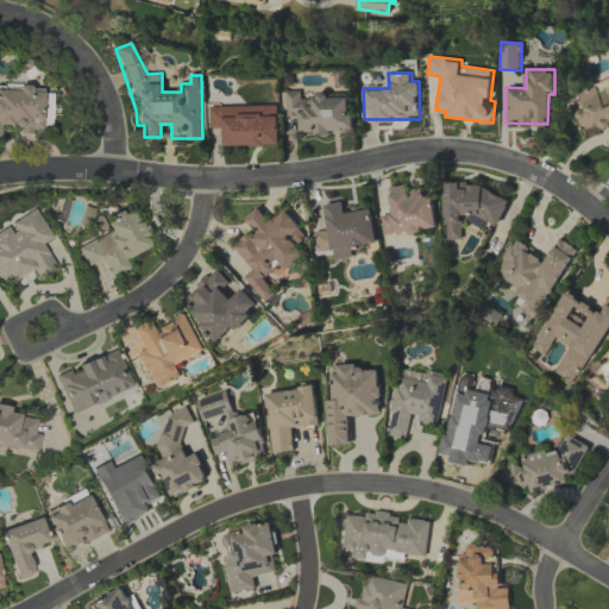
[(608,76),(571,95),(588,132),(608,121),(608,76)]
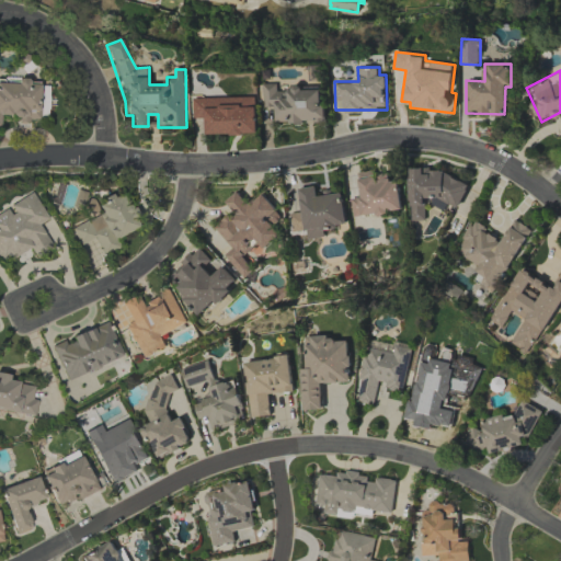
[(0,114),(15,115),(15,121),(38,121),(38,84),(27,84),(27,82),(0,81),(0,114)]
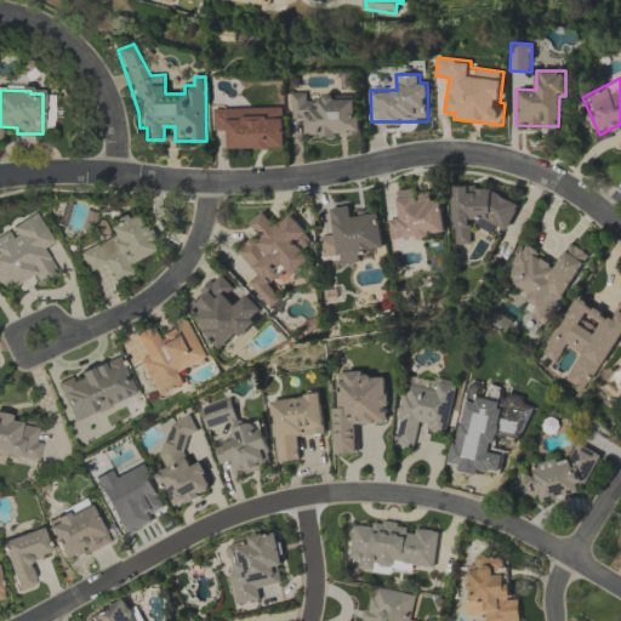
[(303,134),(360,136),(360,118),(355,118),(357,98),(308,97),(308,92),(292,92),(291,118),(303,119),(303,134)]
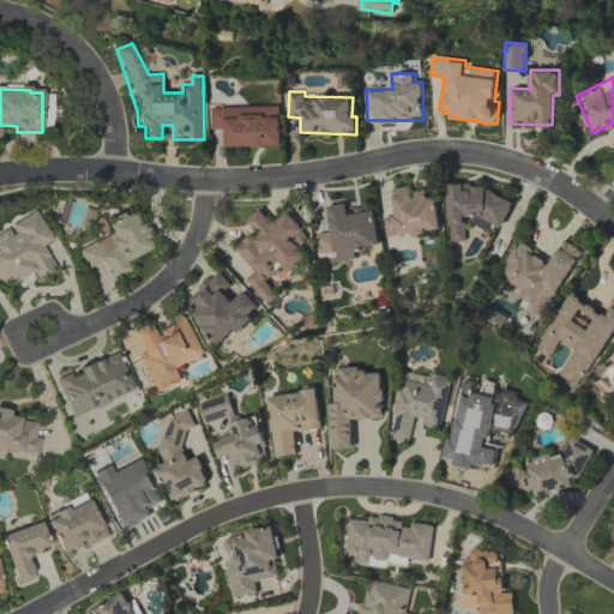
[(282,145),(281,106),(211,107),(211,128),(224,128),(226,146),(282,145)]
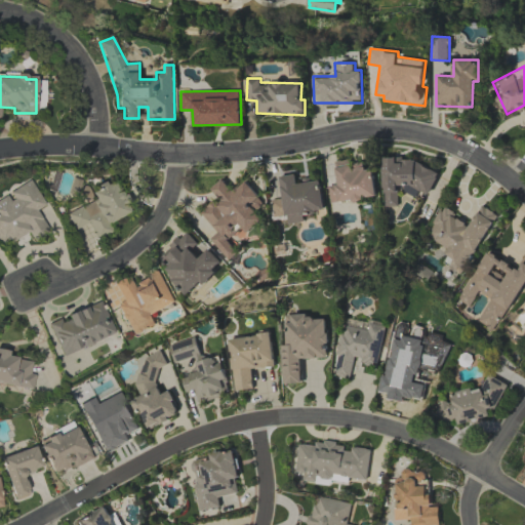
[(334,161),(336,185),(327,186),(329,203),(362,200),(361,198),(375,196),(372,168),(364,169),(363,162),(350,164),(349,159),(334,161)]
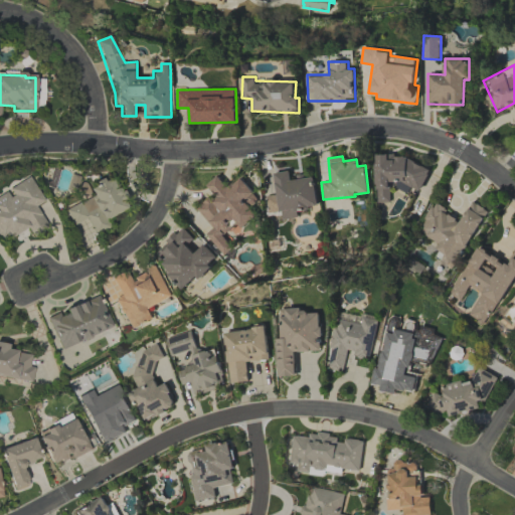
[(388,201),(388,184),(424,184),(424,158),(374,158),(374,201),(388,201)]
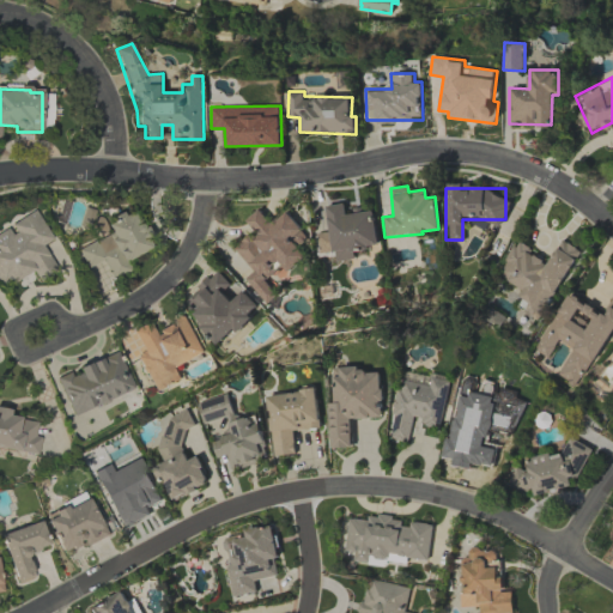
[(326,205),(328,231),(316,232),(319,253),(333,252),(334,261),(354,259),(353,248),(377,246),(372,211),(345,213),(344,202),(326,205)]
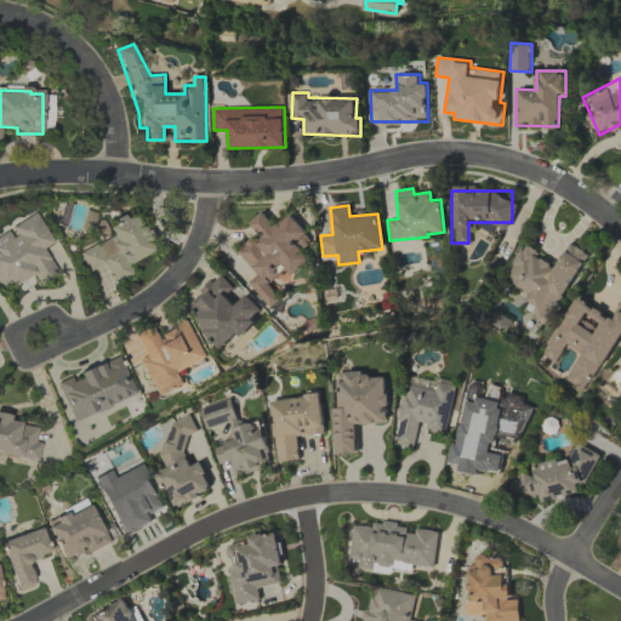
[(235,250),(256,274),(248,281),(271,307),(280,298),(268,283),(277,277),(283,283),(311,258),(300,248),(311,238),(290,214),(274,227),(261,211),(248,223),(257,232),(235,250)]
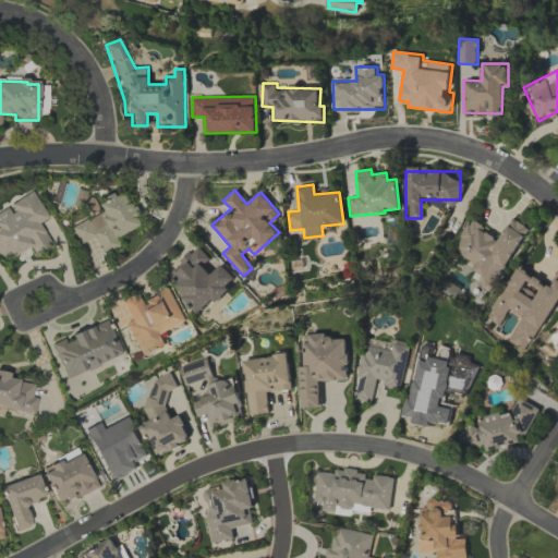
[(0,211),(0,255),(8,252),(11,257),(29,246),(34,255),(51,245),(38,222),(47,218),(32,191),(8,205),(9,207),(0,211)]
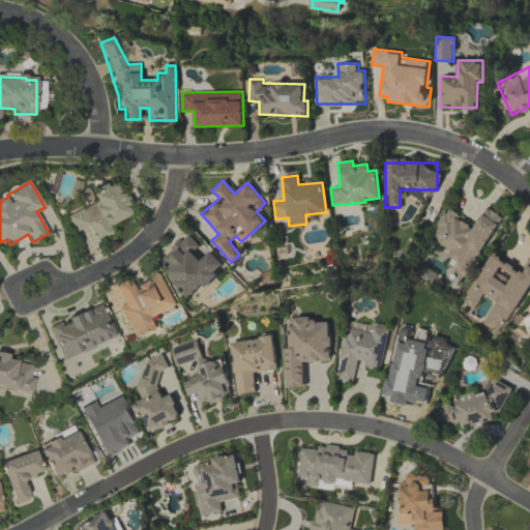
[(95,201),(66,216),(76,233),(89,226),(97,241),(111,234),(107,227),(131,213),(116,182),(108,186),(106,184),(91,193),(95,201)]
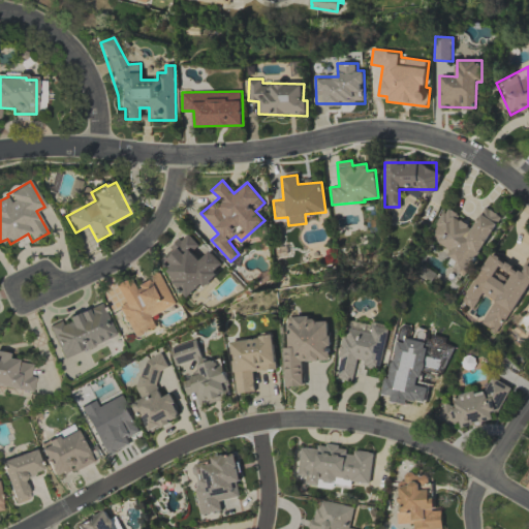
[(498,214),(484,207),(472,227),(455,218),(457,213),(443,207),(428,238),(452,250),(444,265),(467,276),(498,214)]
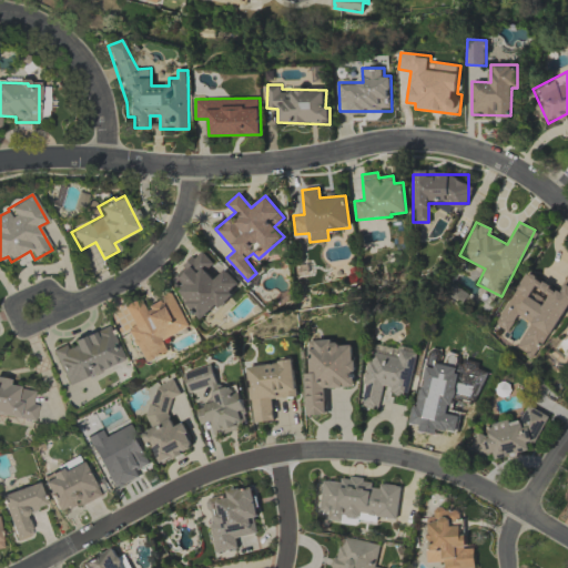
[(204,320),(240,284),(225,269),(214,279),(205,270),(213,263),(200,250),(168,282),(204,320)]
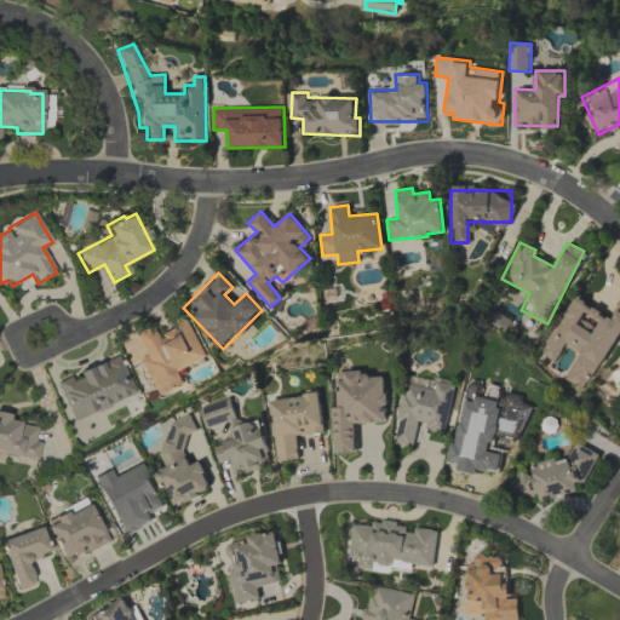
[(619,333),(619,298),(608,317),(573,296),(538,352),(552,361),(563,343),(578,352),(562,379),(584,392),(619,333)]
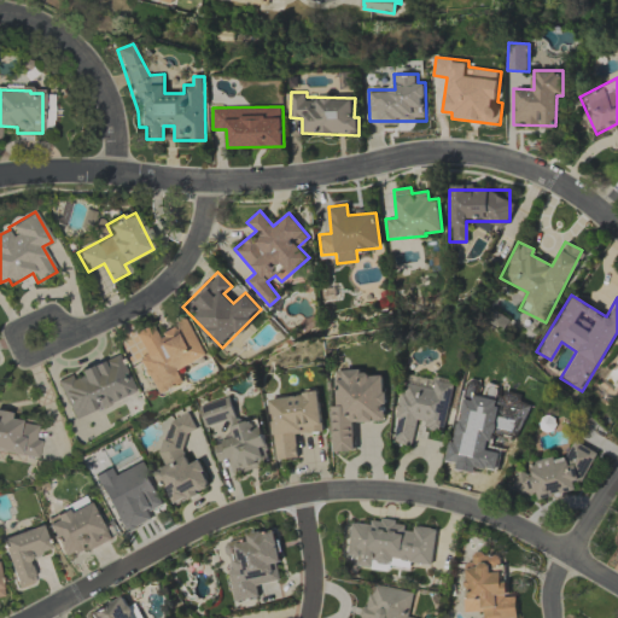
[(205,356),(188,319),(155,333),(151,325),(134,333),(144,355),(138,357),(153,395),(184,383),(178,368),(205,356)]
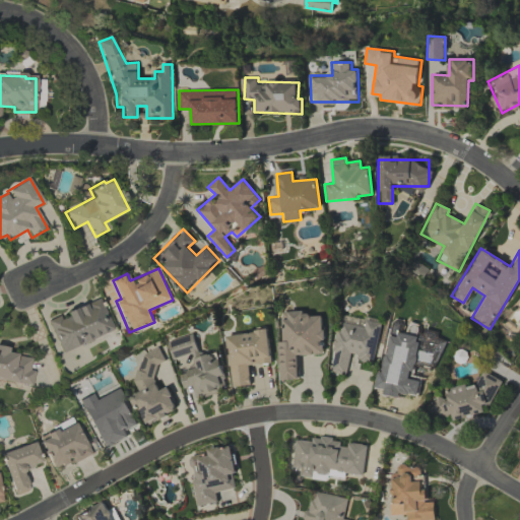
[(113,330),(100,299),(62,314),(63,314),(48,321),(61,352),(113,330)]
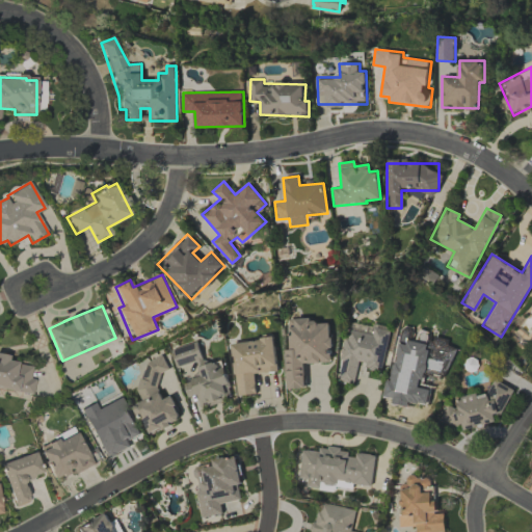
[(286,389),(304,388),(303,363),(330,362),(329,319),(287,320),(288,349),(284,349),(286,389)]
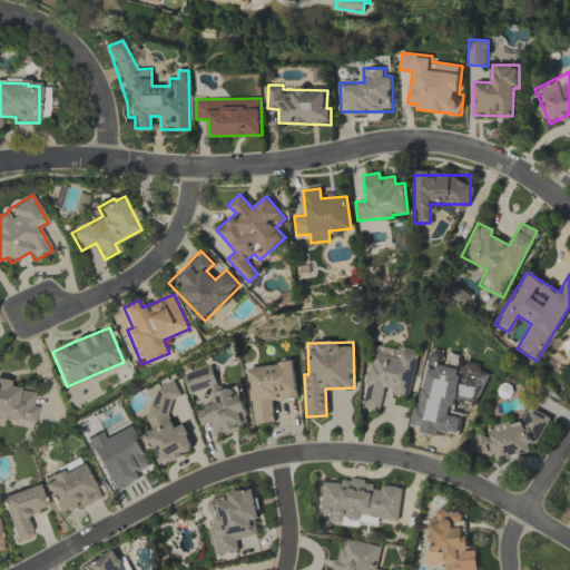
[(416,353),(372,344),(361,406),(379,410),(382,390),(409,394),(416,353)]
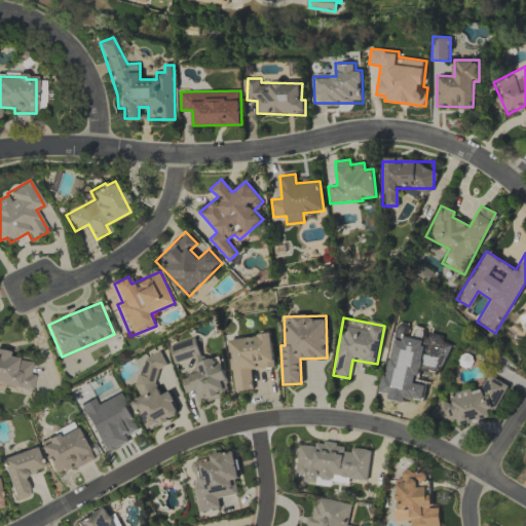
[(273,366),(269,334),(227,338),(233,391),(252,389),(250,369),(273,366)]
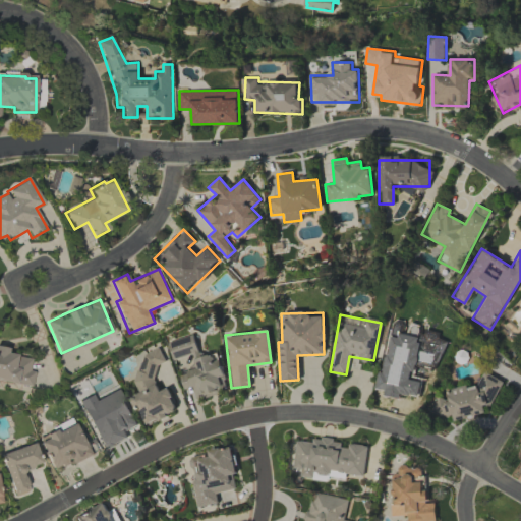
[(166,342),(171,359),(188,354),(193,369),(178,373),(183,389),(192,386),(195,399),(215,393),(214,388),(225,385),(216,352),(199,357),(192,334),(166,342)]
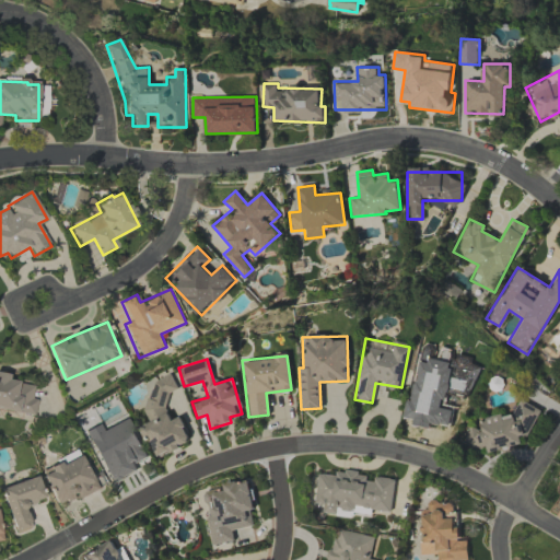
[(0,408),(34,415),(36,399),(32,398),(34,385),(8,381),(9,374),(0,372),(0,408)]
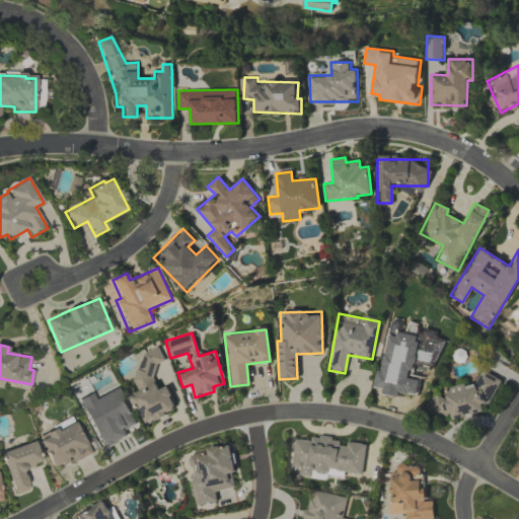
[(139,354),(143,363),(129,369),(138,391),(130,395),(143,424),(176,409),(166,386),(160,388),(150,366),(163,360),(157,346),(139,354)]
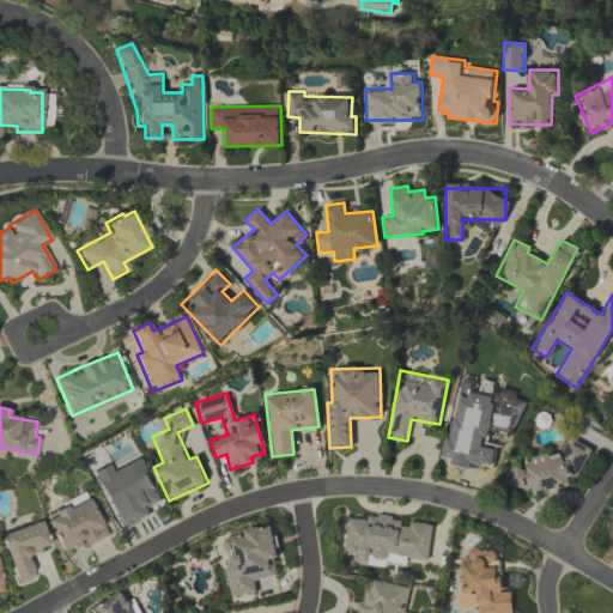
[(592,448),(568,437),(560,450),(528,457),(522,471),(514,466),(508,478),(510,484),(523,491),(532,490),(533,495),(570,486),(568,478),(577,477),(592,448)]
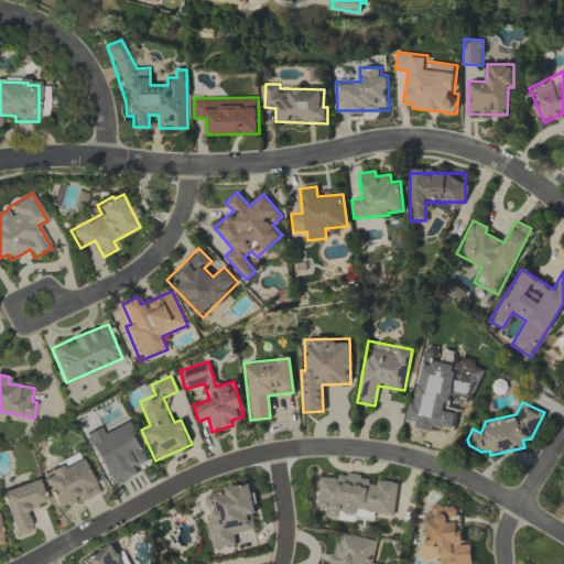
[(100,426),(87,433),(112,486),(137,474),(133,467),(148,461),(128,421),(104,433),(100,426)]
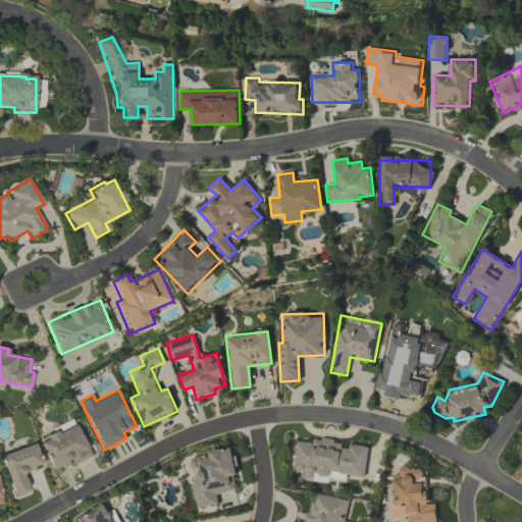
[(91,455),(72,420),(38,438),(55,473),(91,455)]
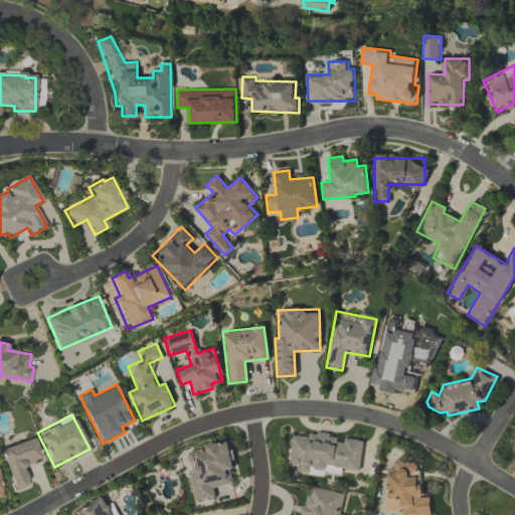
[(358,470),(362,442),(336,438),(337,436),(309,432),(308,437),(292,435),(288,463),(297,464),(296,471),(308,472),(309,467),(324,469),(324,465),(358,470)]
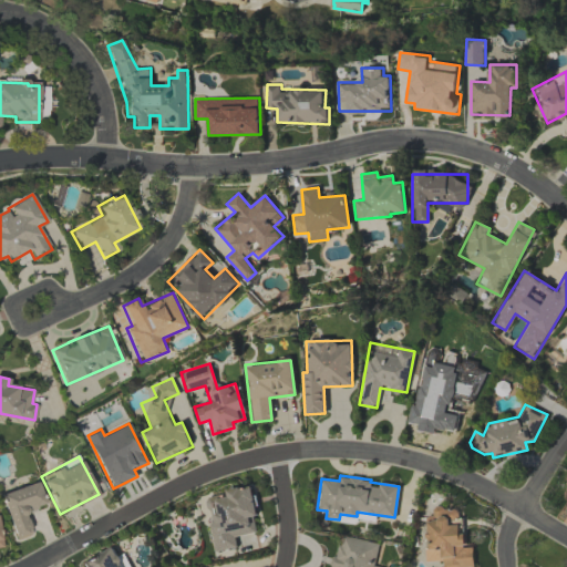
[(0,494),(16,540),(32,535),(24,512),(45,505),(38,482),(0,494)]
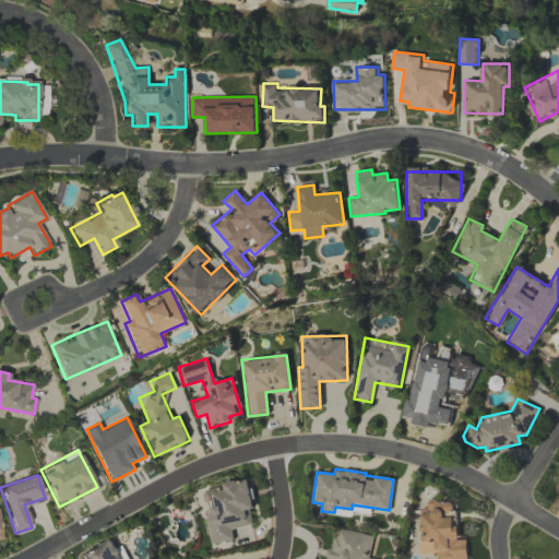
[(252,524),(249,509),(254,507),(248,477),(222,483),(223,486),(201,491),(214,544),(234,539),(232,528),(252,524)]
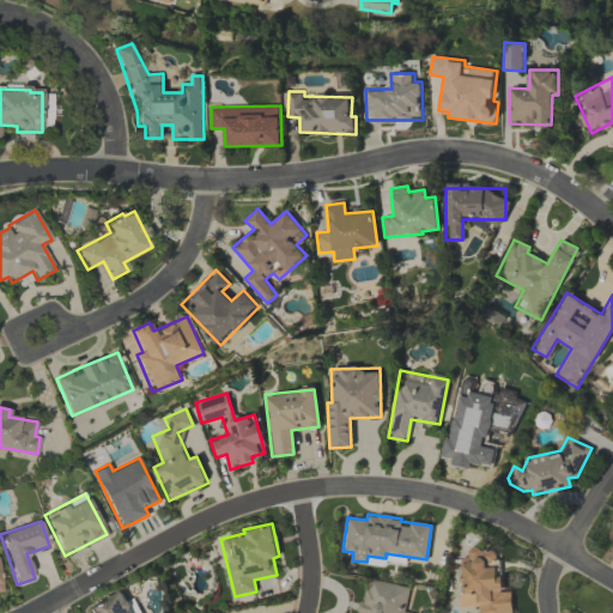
[(479,612),(511,612),(510,592),(502,592),(501,576),(496,576),(496,564),(495,564),(495,548),(467,550),(467,558),(460,558),(461,594),(477,593),(477,612),(479,612)]
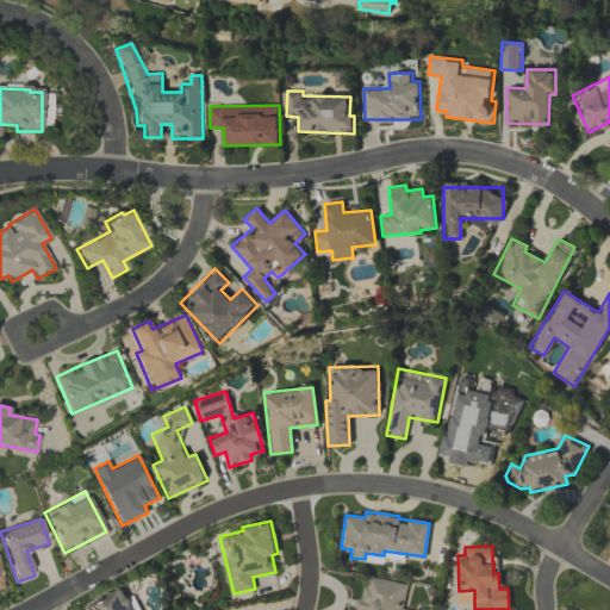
[(408,584),(365,574),(358,609),(360,609),(405,609),(402,609),(408,584)]
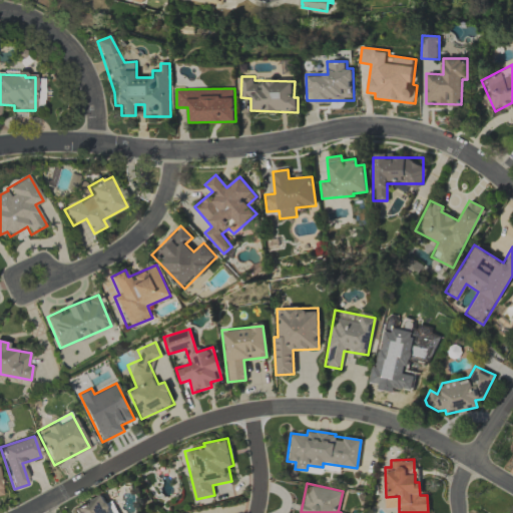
[(118,512),(113,500),(106,503),(102,495),(74,507),(76,512),(118,512)]
